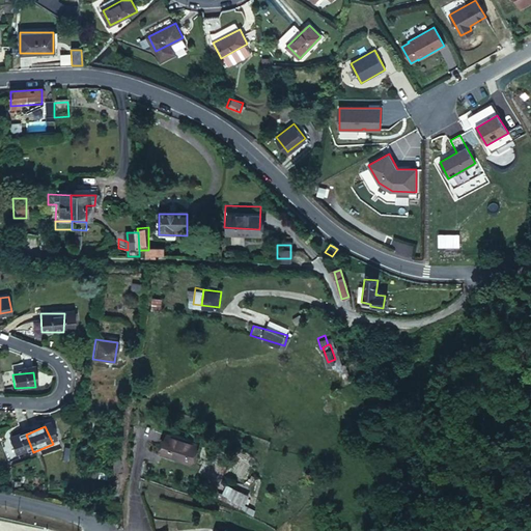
[(197,437),(167,428),(160,450),(191,458),(197,437)]
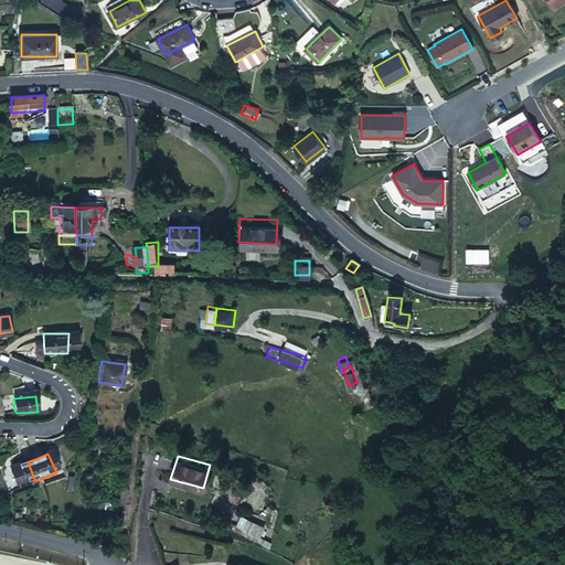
[(35,481),(28,462),(6,471),(13,490),(35,481)]
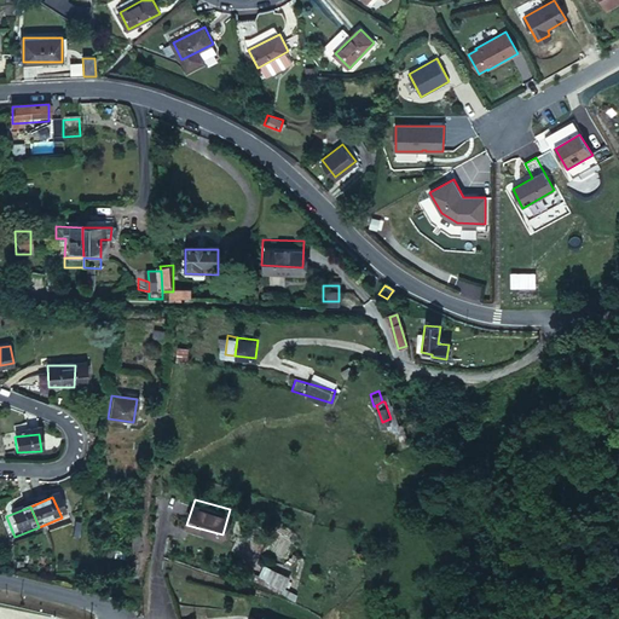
[(285,590),(290,576),(264,565),(258,579),(285,590)]
